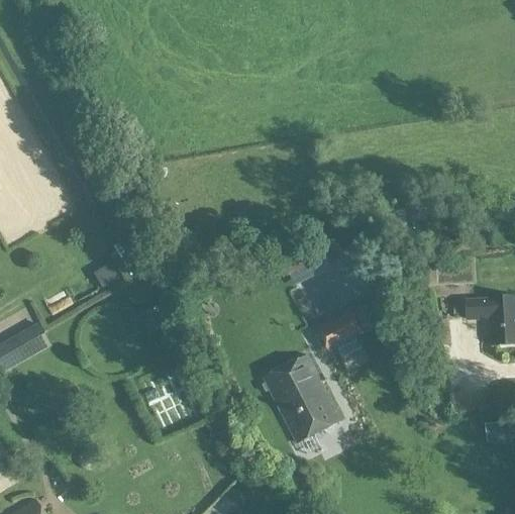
[(327,267),(319,249),(283,268),(290,281),(304,274),(306,278),(327,267)]
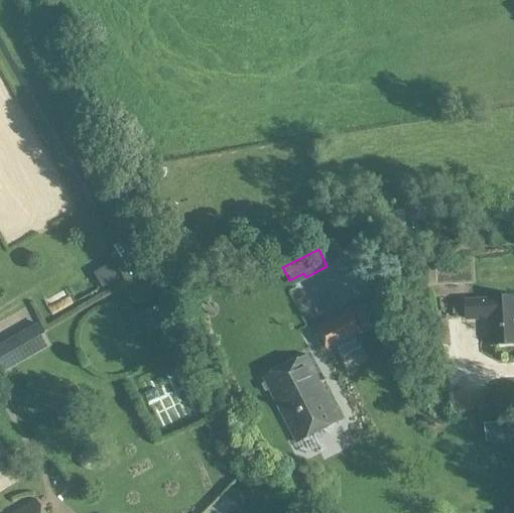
[(434,283),(473,281),(471,256),(432,258),(434,283)]
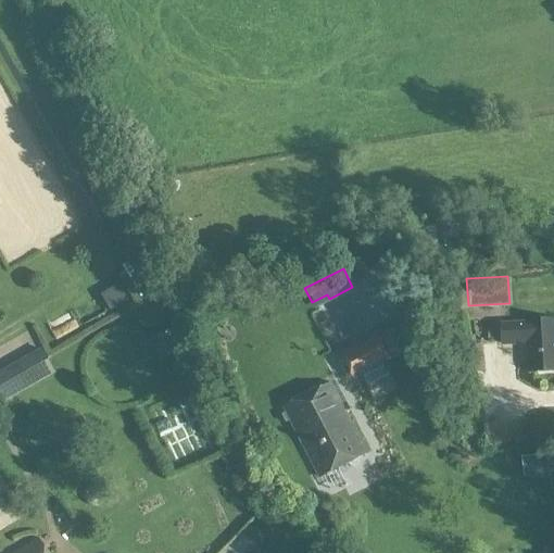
[(517,403),(517,377),(514,365),(514,353),(527,349),(500,349),(498,340),(498,330),(492,311),(480,311),(480,332),(488,357),(488,374),(496,403),(517,403)]
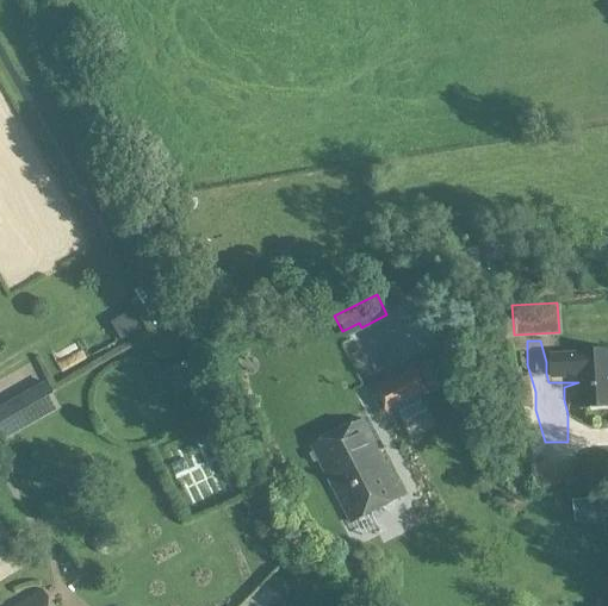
[(550,376),(581,374),(582,405),(607,403),(607,360),(607,349),(548,351),(550,376)]
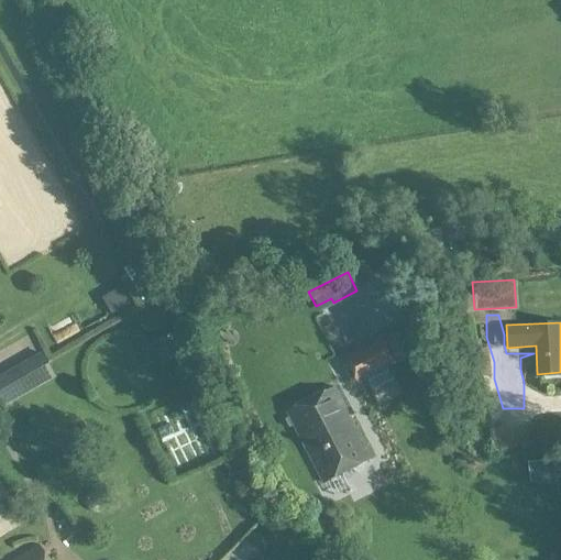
[(183,350),(171,329),(151,339),(163,361),(183,350)]
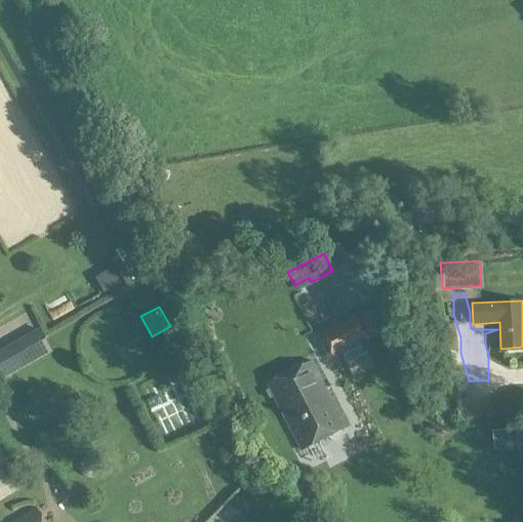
[(377,307),(357,318),(356,315),(320,333),(332,359),(369,339),(390,328),(377,307)]
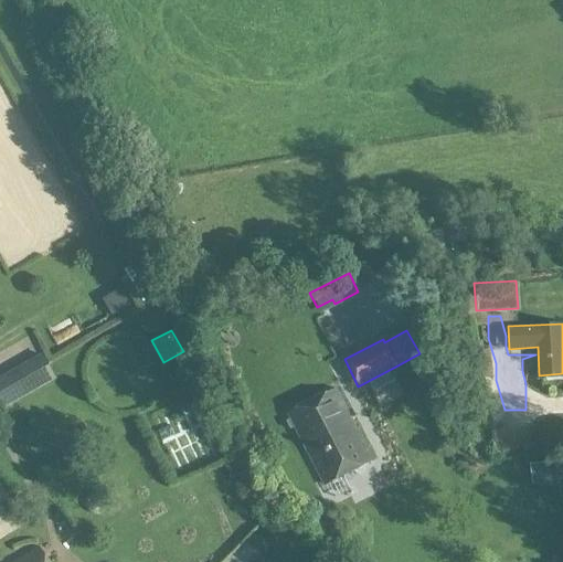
[(56,379),(43,354),(0,379),(0,411),(56,379)]
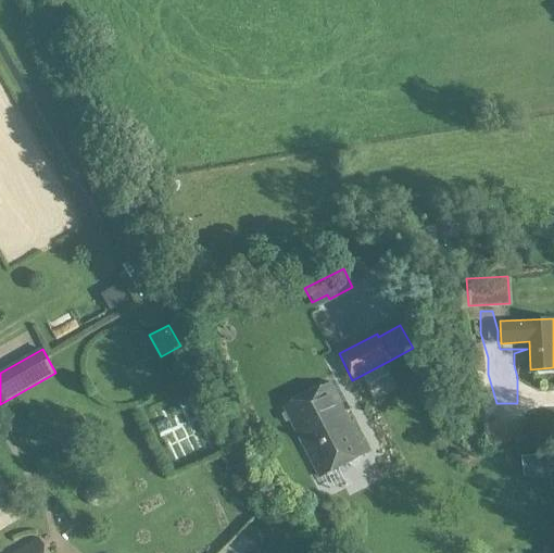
[(284,405),(318,474),(365,452),(329,382),(284,405)]
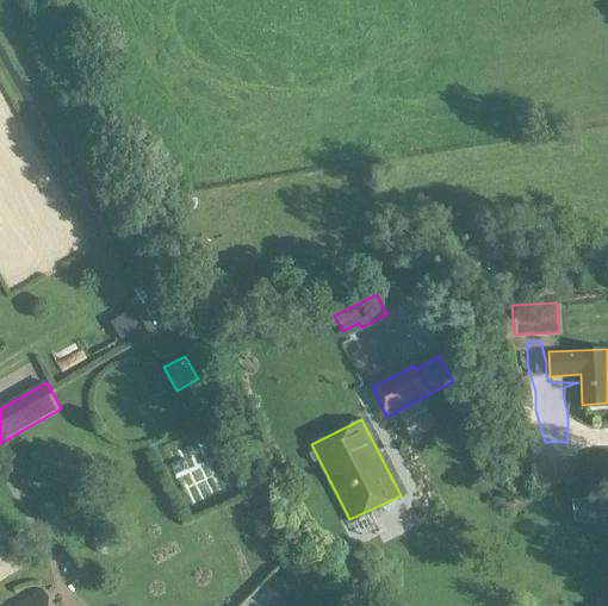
[(602,494),(571,498),(574,519),(605,516),(602,494)]
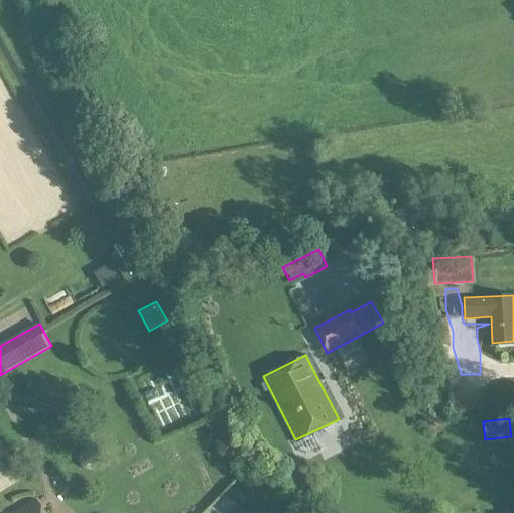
[(0,487),(20,475),(0,441),(0,487)]
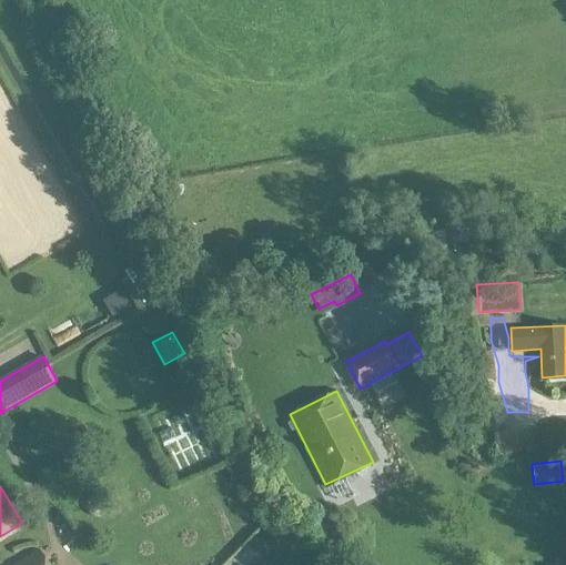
[(51,564),(42,550),(16,564),(51,564)]
